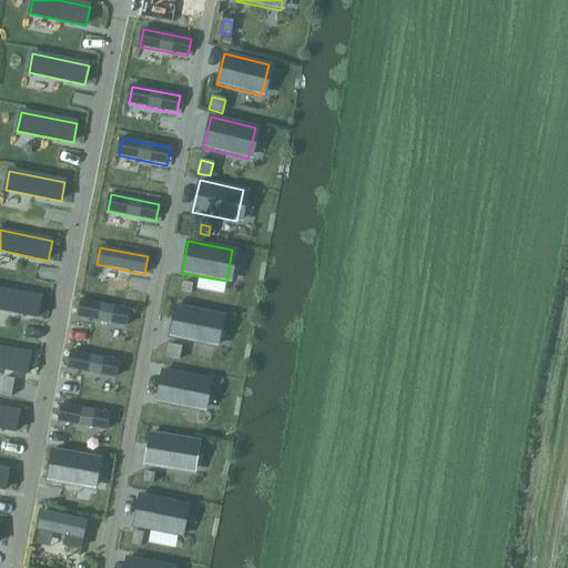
[(183,283),(182,292),(191,294),(192,285),(183,283)]
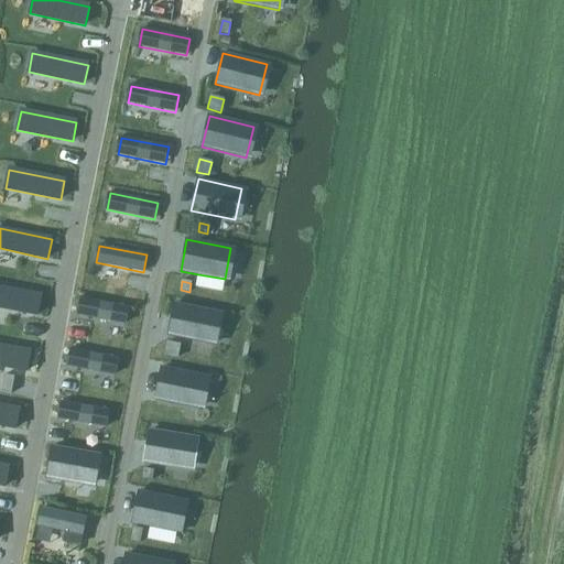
[(0,288),(0,307),(38,315),(42,296),(0,288)]
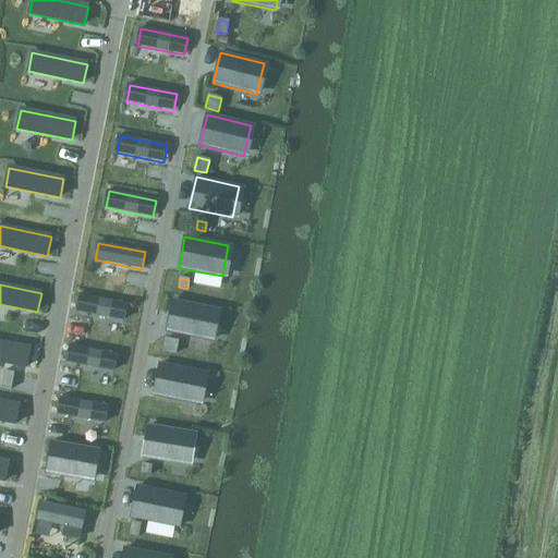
[(80,294),(76,311),(123,320),(126,304),(80,294)]
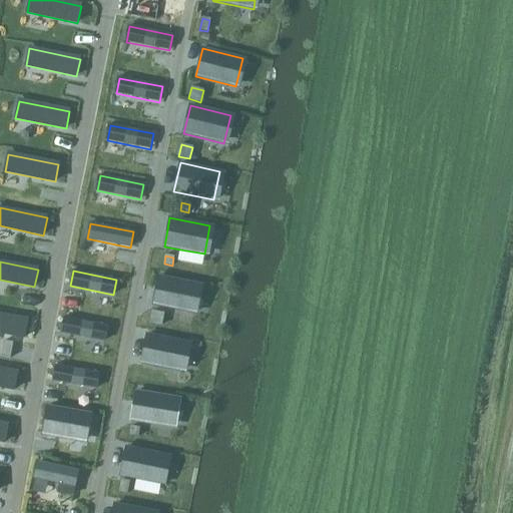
[(159,276),(153,305),(193,313),(199,285),(159,276)]
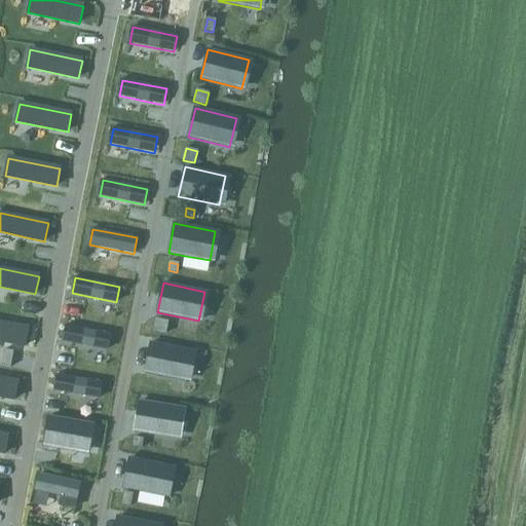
[(156,320),(154,331),(165,334),(167,322),(156,320)]
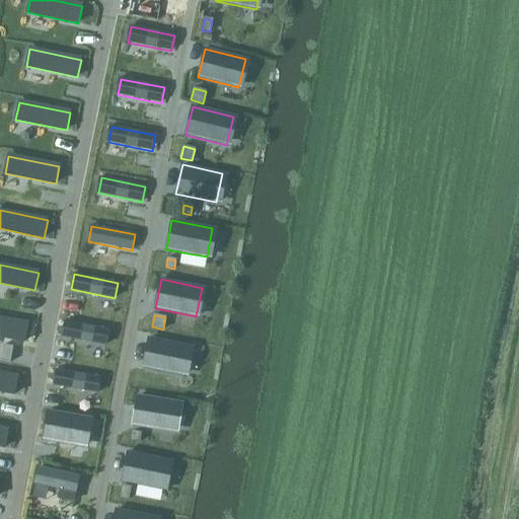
[(0,318),(0,337),(25,342),(28,324),(0,318)]
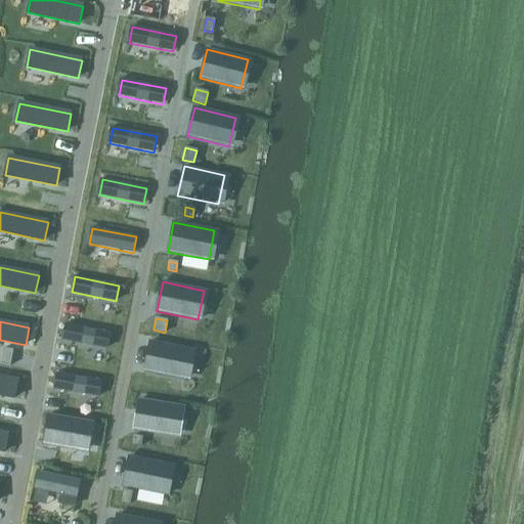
[(66,324),(62,340),(106,348),(110,333),(66,324)]
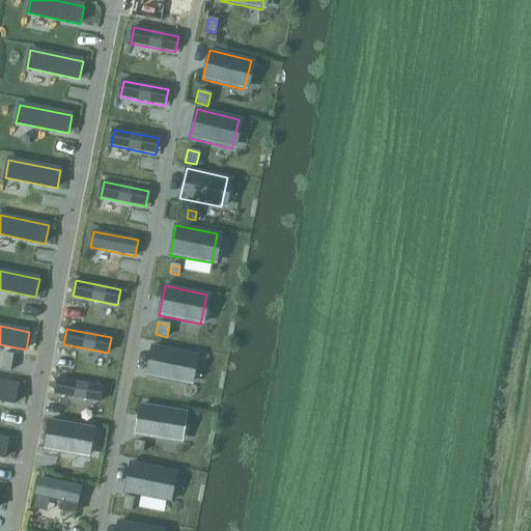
[(152,346),(146,375),(188,384),(194,355),(152,346)]
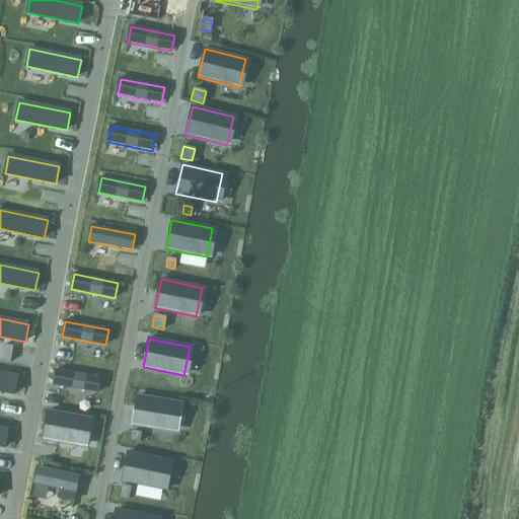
[(4,345),(2,361),(10,363),(13,347),(4,345)]
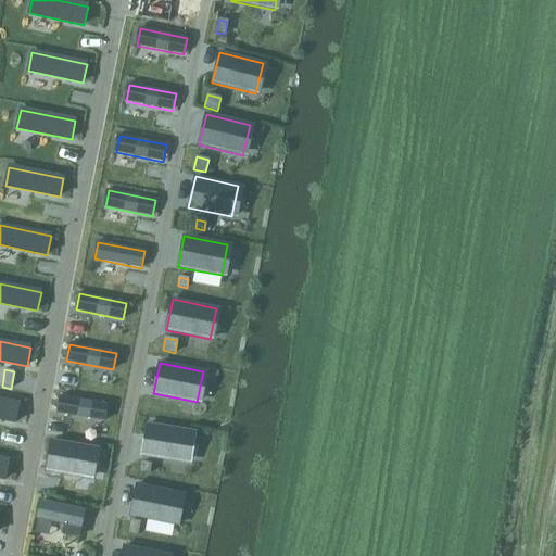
[(60,396),(57,413),(104,421),(108,404),(60,396)]
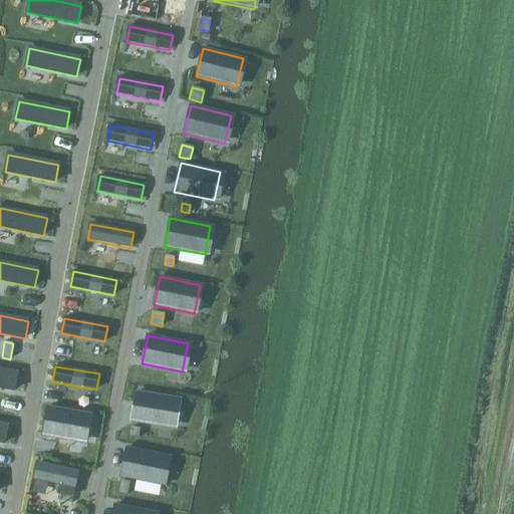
[(0,369),(0,388),(15,391),(18,373),(0,369)]
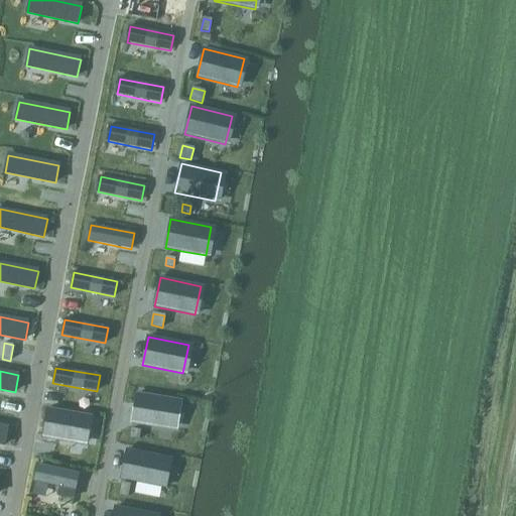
[(136,394),(131,422),(171,429),(176,400),(136,394)]
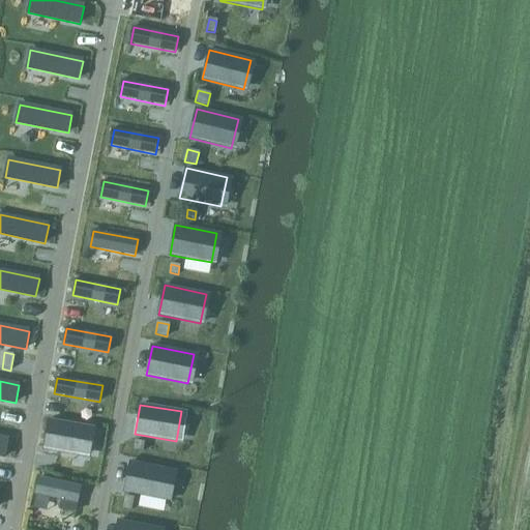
[(49,419),(43,449),(85,457),(90,427),(49,419)]
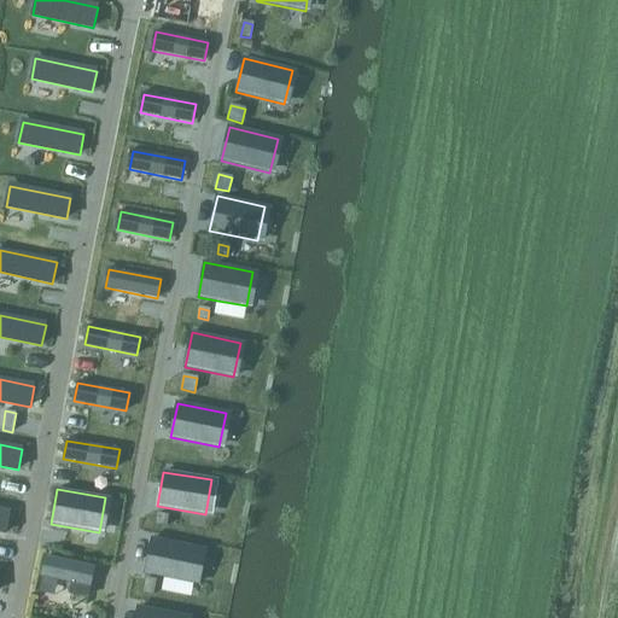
[(0,511),(0,531),(6,534),(10,513),(0,511)]
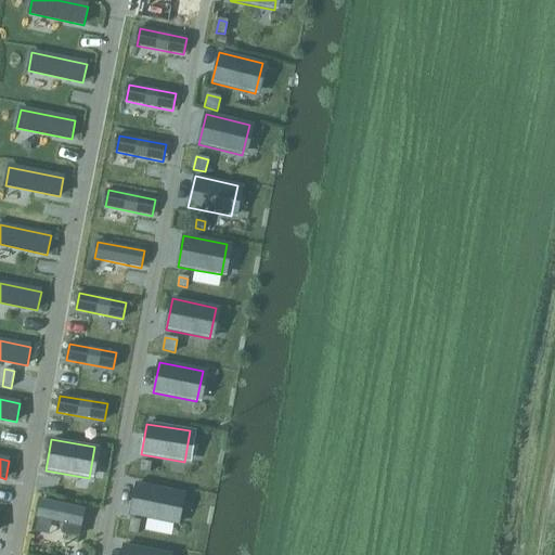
[(142,462),(141,470),(150,473),(151,463),(142,462)]
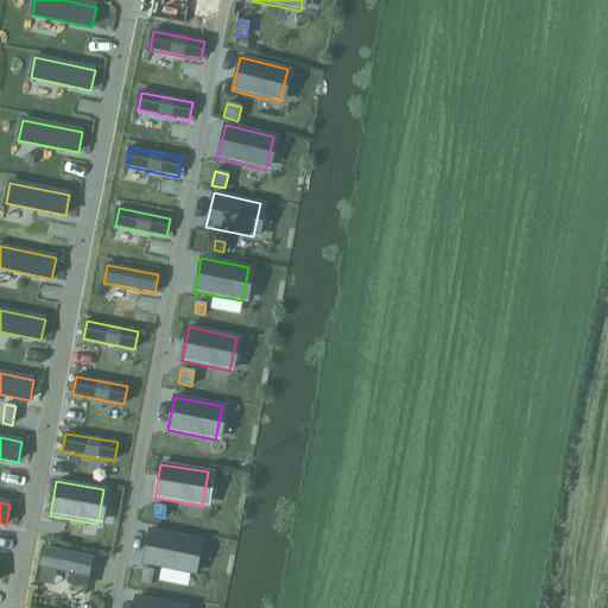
[(150,530),(143,564),(163,568),(190,574),(197,540),(150,530)]
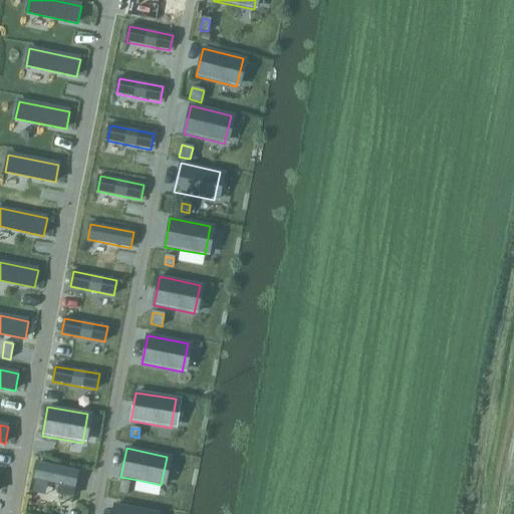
[(37,462),(34,479),(59,485),(57,494),(73,498),(79,472),(37,462)]
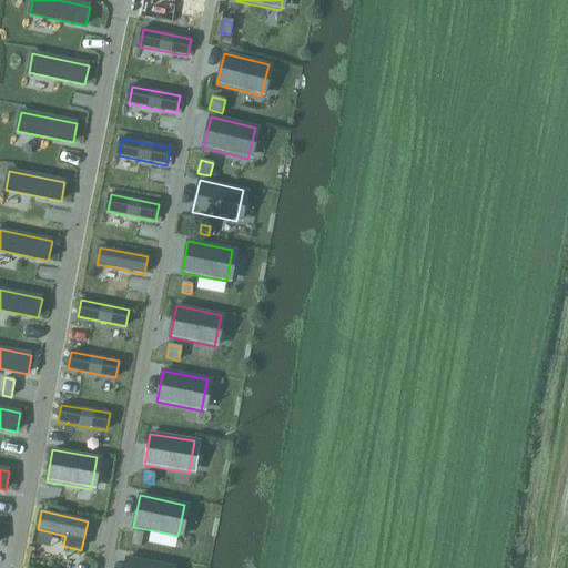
[(134,531),(132,545),(141,546),(143,534),(134,531)]
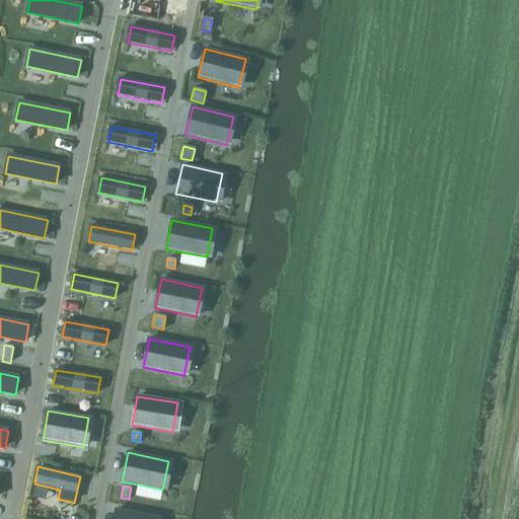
[(116,510),(114,518),(155,518),(156,517),(116,510)]
